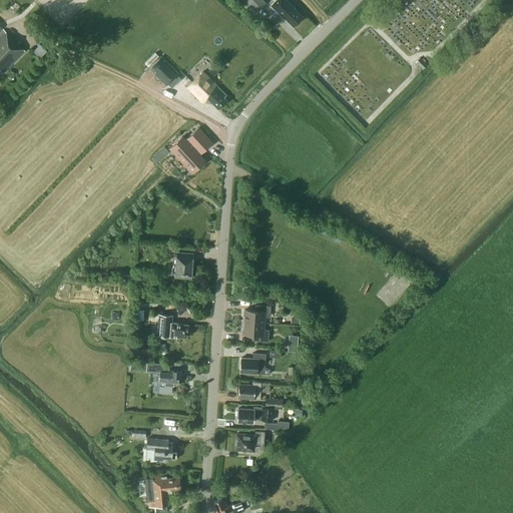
[(244,0),(257,12),(266,3),(263,0),(244,0)]
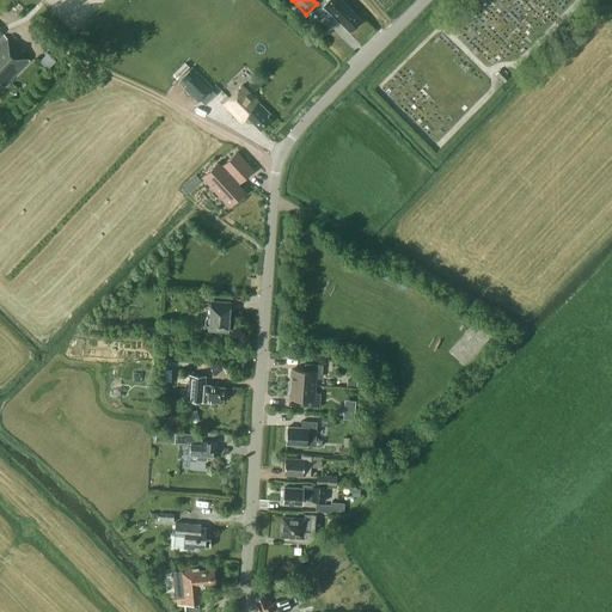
[(340,23),(349,31),(361,20),(350,10),(352,8),(342,0),(329,0),(323,7),(340,23)]
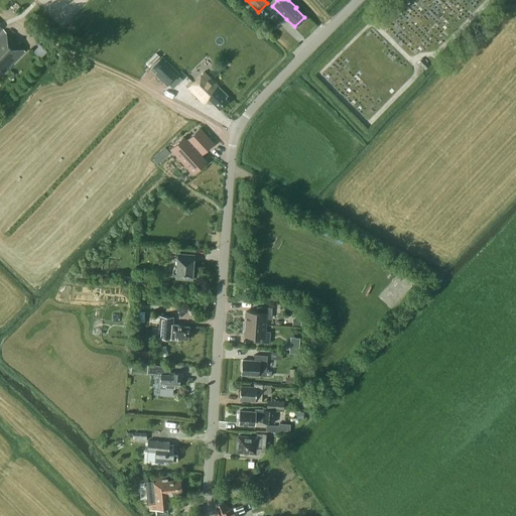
[(3,73),(25,50),(4,30),(0,33),(0,75),(2,73),(3,73)]
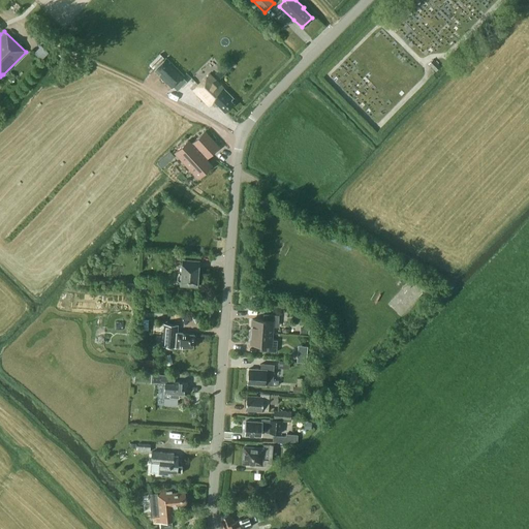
[(41,43),(35,51),(43,58),(50,51),(41,43)]
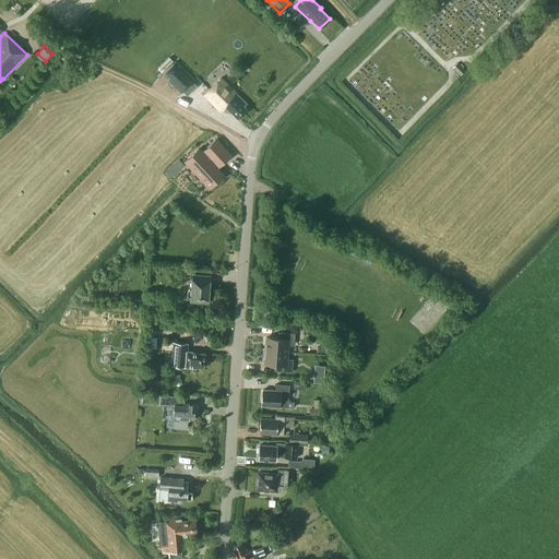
[(248,67),(239,59),(232,67),(240,75),(248,67)]
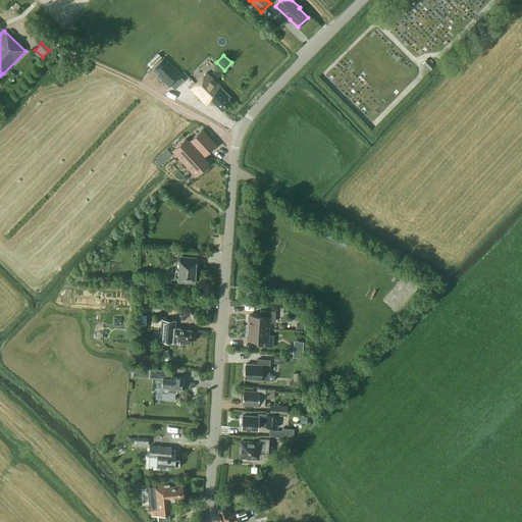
[(152,69),(169,87),(181,74),(164,57),(152,69)]
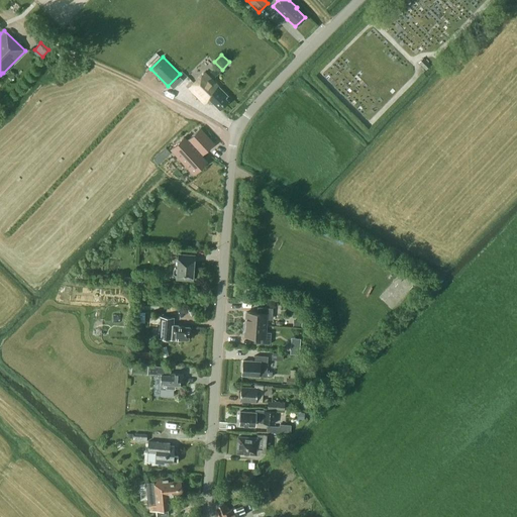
[(418,63),(425,70),(429,65),(422,58),(418,63)]
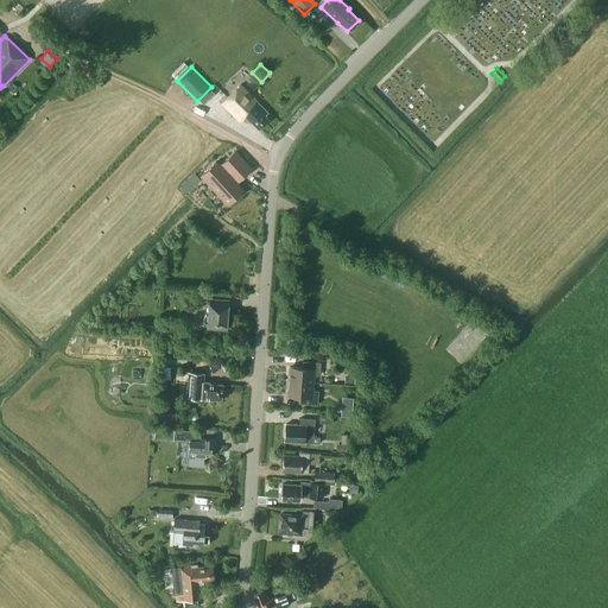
[(259,128),(268,119),(265,115),(267,114),(239,87),(222,102),(240,121),(246,116),(259,128)]
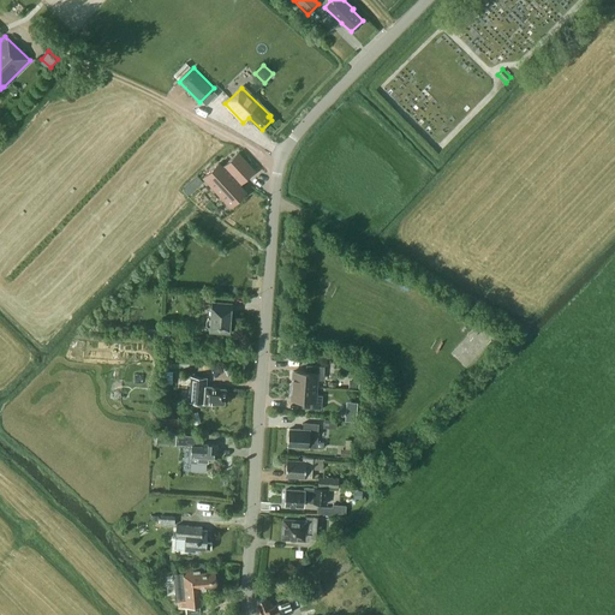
[(238,155),(224,169),(220,166),(206,178),(233,207),(246,195),(239,186),(255,173),(238,155)]
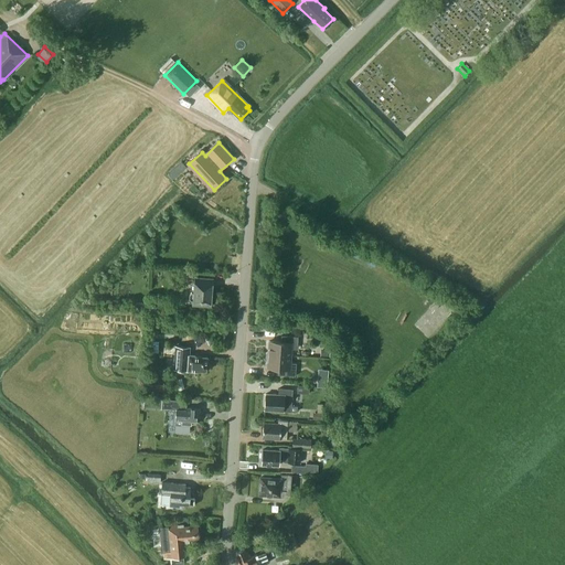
[(181,161),(168,174),(173,179),(187,167),(181,161)]
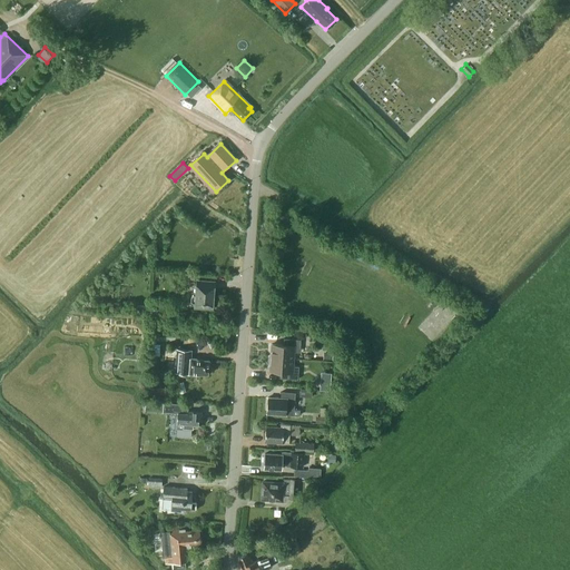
[(214,281),(196,279),(195,295),(193,295),(192,297),(190,302),(193,303),(195,303),(195,307),(212,310),(213,306),(214,304),(215,300),(213,297),(214,281)]
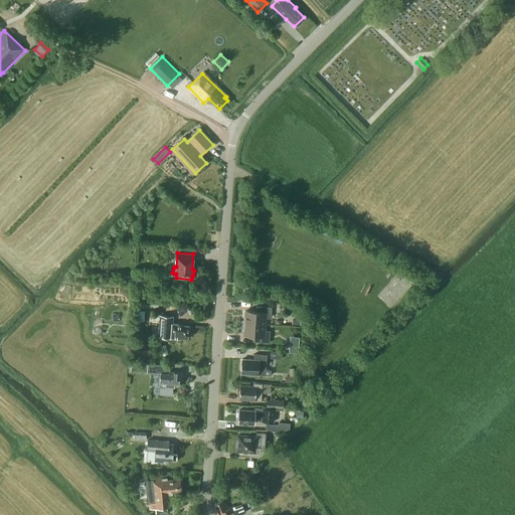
[(138,299),(138,302),(140,305),(144,305),(147,302),(147,299),(144,296),(144,292),(140,292),(140,296),(138,299)]
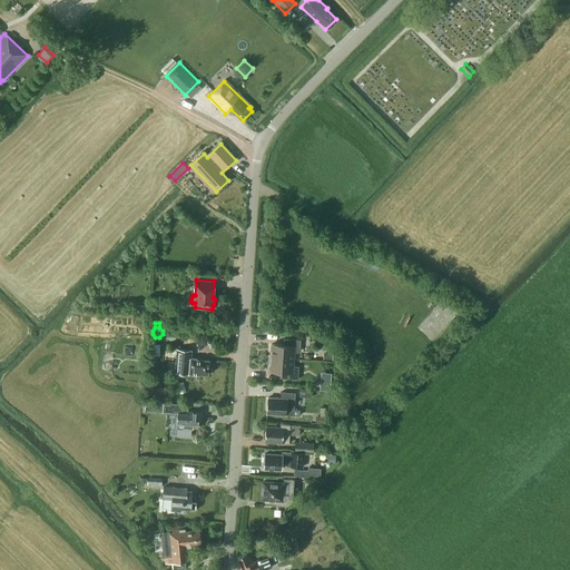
[(272,344),(271,357),(293,359),(294,346),(301,346),(301,340),(284,338),(283,345),(272,344)]
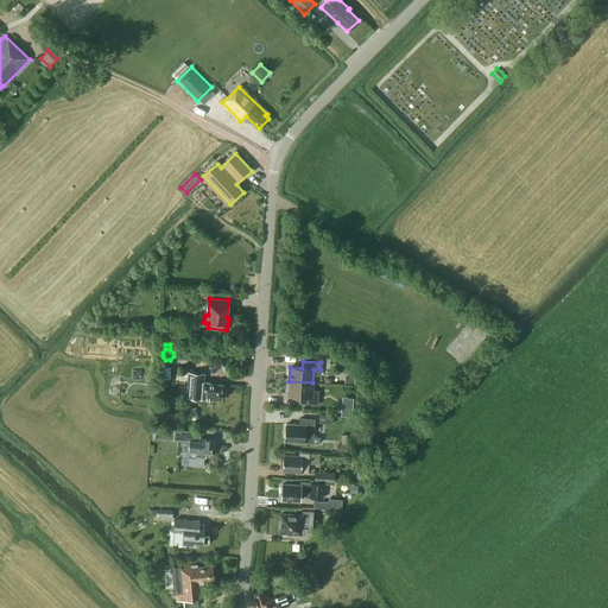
[(222,388),(223,384),(210,382),(210,381),(203,381),(203,372),(188,372),(187,398),(211,399),(222,399),(222,398),(223,397),(225,393),(222,391),(223,388),(222,388)]
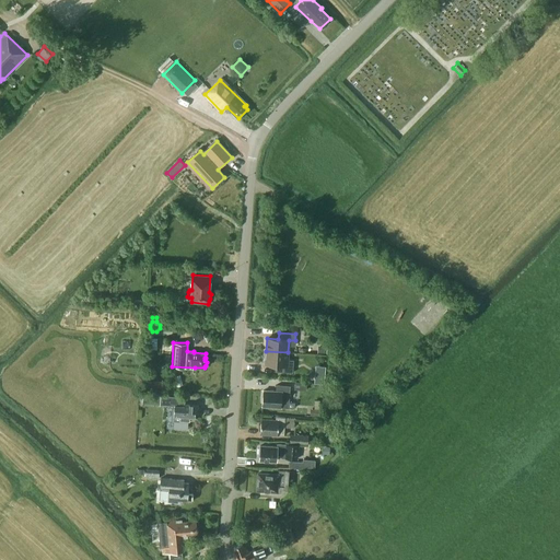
[(266,351),(265,364),(277,365),(276,372),(292,373),(293,360),(288,360),(288,352),(266,351)]
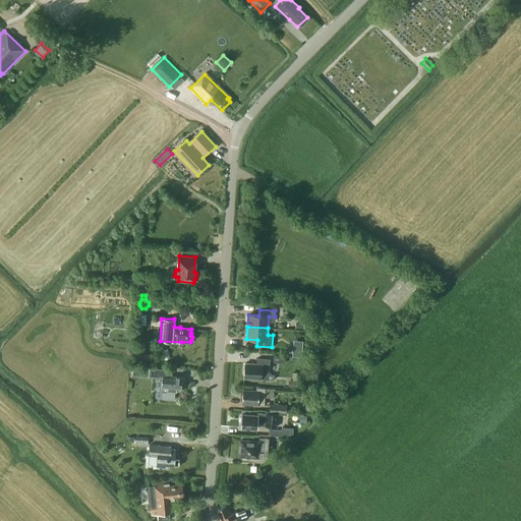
[(294,348),(293,356),(300,357),(301,349),(294,348)]
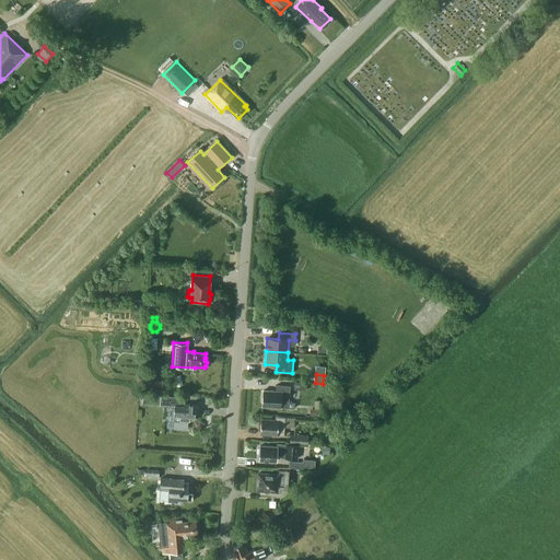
[(263,391),(261,406),(289,408),(290,386),(276,385),(276,392),(263,391)]
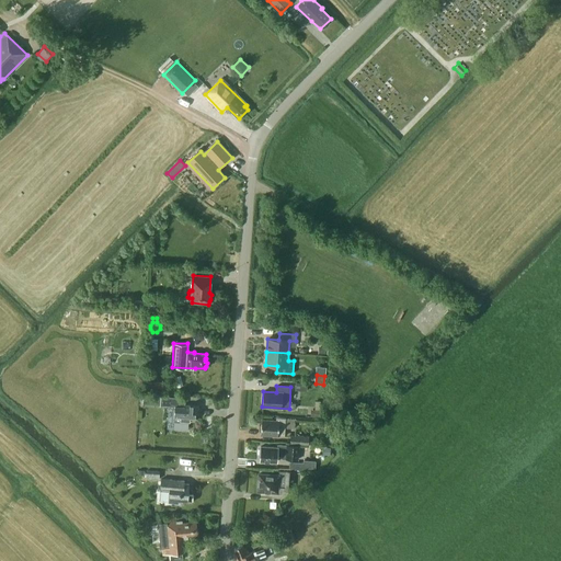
[(161,396),(160,405),(174,407),(174,418),(173,428),(187,430),(189,420),(195,421),(195,415),(198,415),(199,405),(184,404),(185,398),(161,396)]
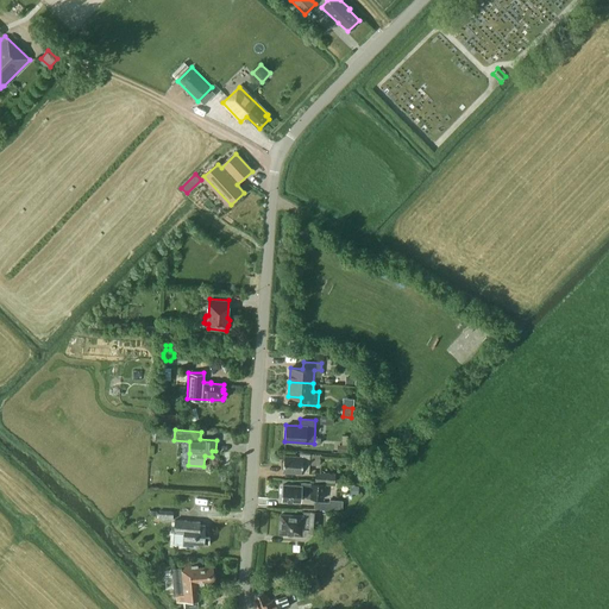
[(302,472),(308,473),(309,454),(299,453),(299,456),(284,456),(283,472),(302,473),(302,472)]
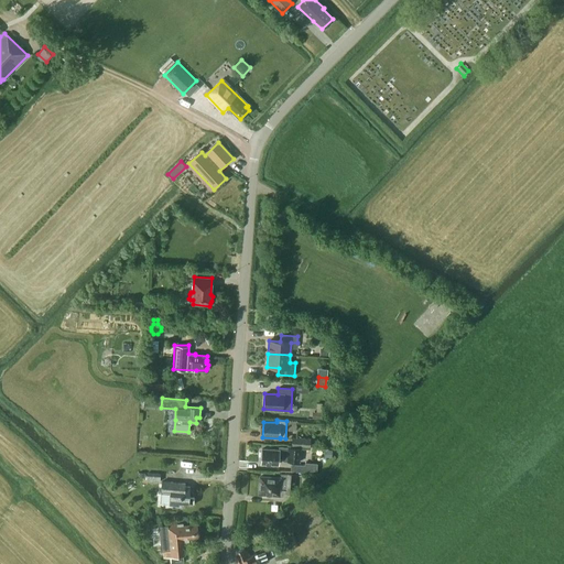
[(311,438),(292,437),(292,446),(310,447),(311,438)]
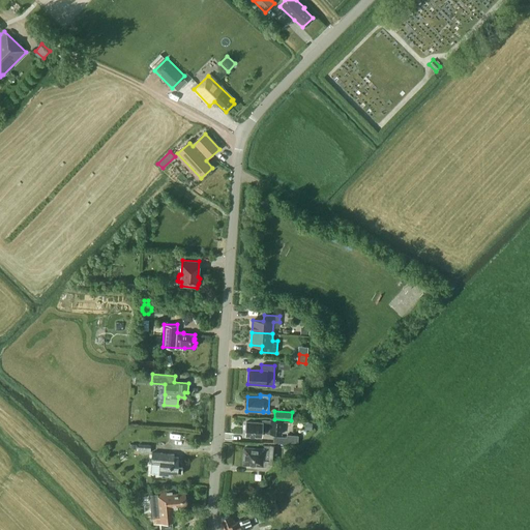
[(244,429),(245,429),(245,435),(261,437),(262,431),(270,432),(270,433),(282,434),(283,421),(262,419),(262,423),(246,421),(246,423),(245,423),(244,429)]
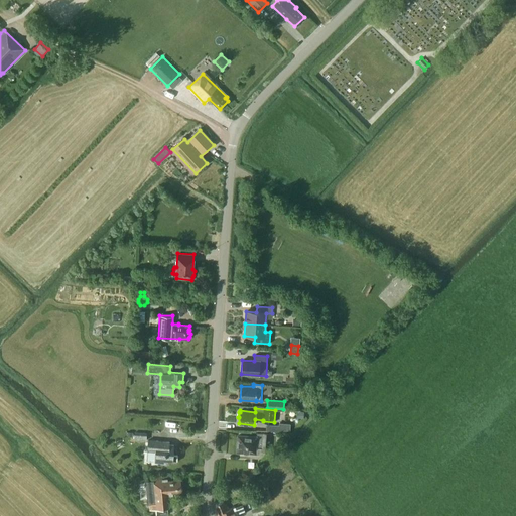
[(290,424),(279,423),(279,426),(267,425),(266,431),(289,432),(290,424)]
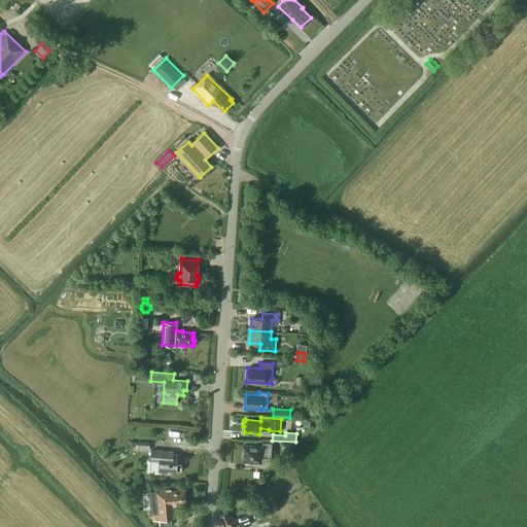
[(149,443),(137,442),(137,449),(149,450),(149,443)]
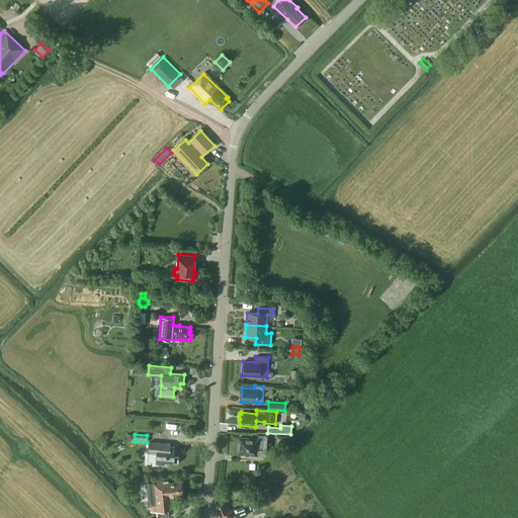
[(237,450),(238,450),(238,453),(241,453),(241,454),(246,454),(246,453),(256,454),(256,450),(270,451),(271,436),(257,435),(257,439),(239,437),(239,445),(238,445),(237,450)]
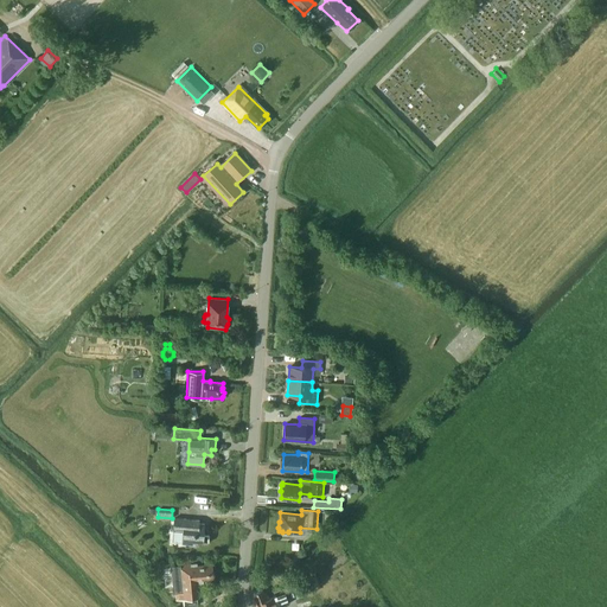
[(172,529),(183,530),(181,542),(190,543),(190,545),(197,547),(198,543),(208,543),(209,535),(204,535),(204,524),(199,523),(199,519),(173,518),(172,529)]
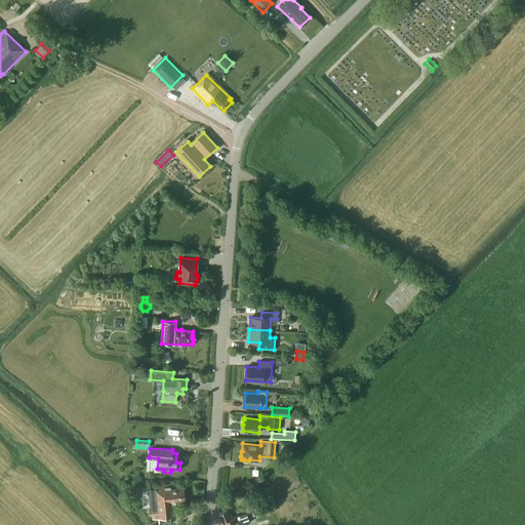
[(153,489),(148,489),(150,512),(152,512),(152,519),(159,518),(160,524),(171,523),(170,517),(171,517),(170,503),(175,503),(175,500),(185,499),(184,488),(170,490),(170,487),(153,489)]
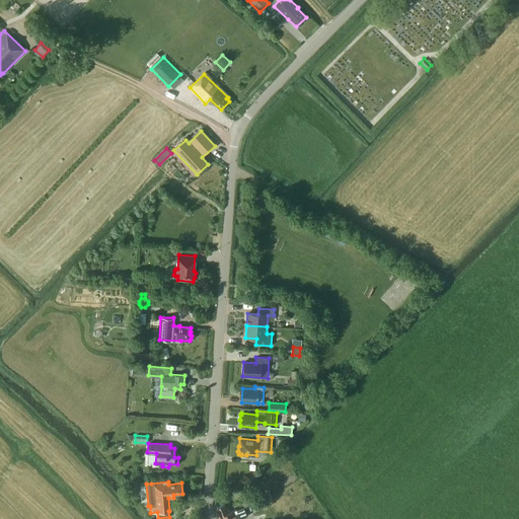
[(225,508),(224,505),(216,508),(217,510),(215,512),(218,518),(239,518),(235,510),(230,512),(228,506),(225,508)]
